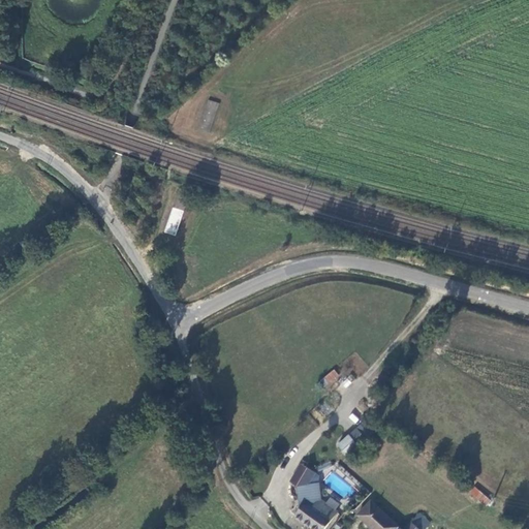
[(208,99),(198,128),(210,132),(219,103),(208,99)]
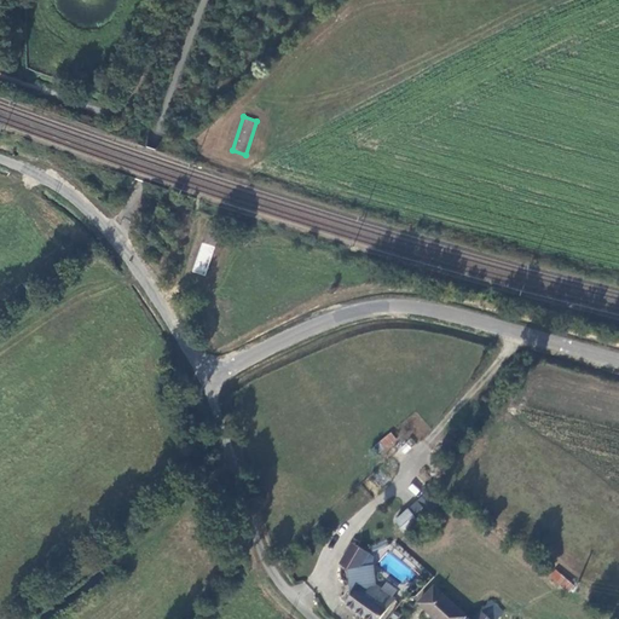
[(224,221),(210,218),(194,271),(207,275),(224,221)]
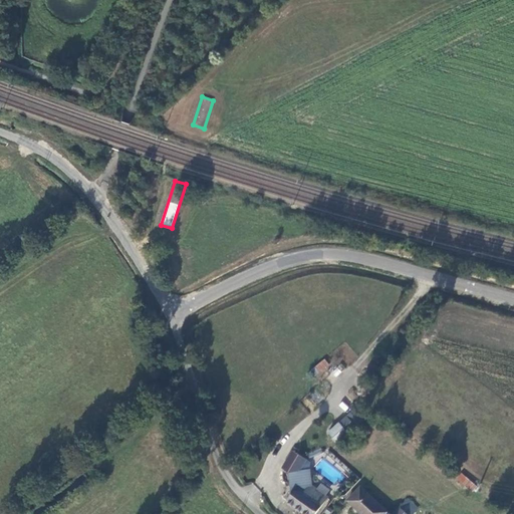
[(311,369),(318,377),(330,365),(324,358),(311,369)]
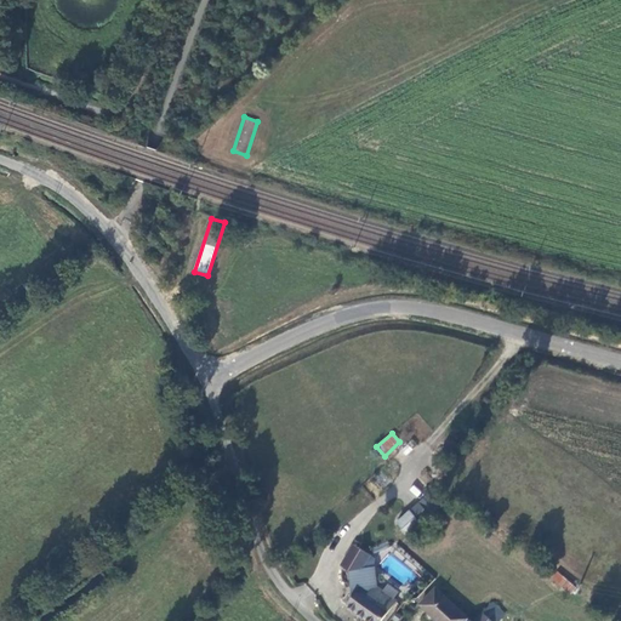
[(420,522),(410,511),(399,522),(409,533),(420,522)]
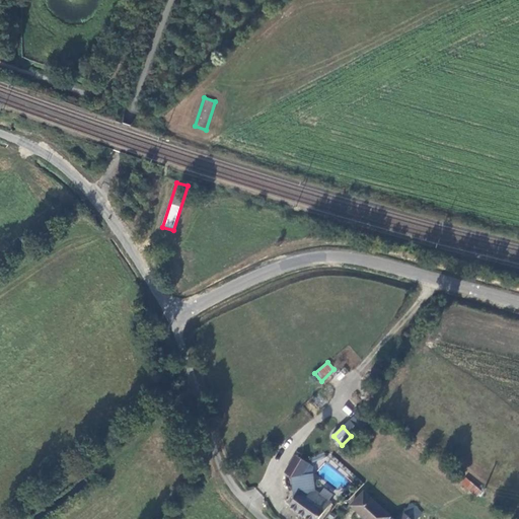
[(316,477),(303,465),(293,476),(306,489),(316,477)]
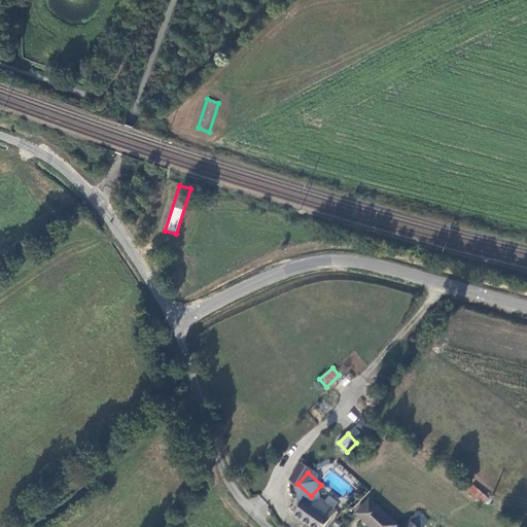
[(472,484),(466,490),(483,505),(489,498),(472,484)]
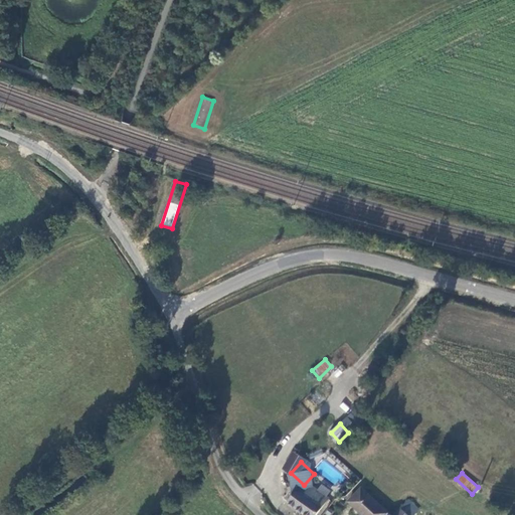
[(307,514),(315,514),(328,497),(311,486),(306,493),(298,488),(288,501),(307,514)]
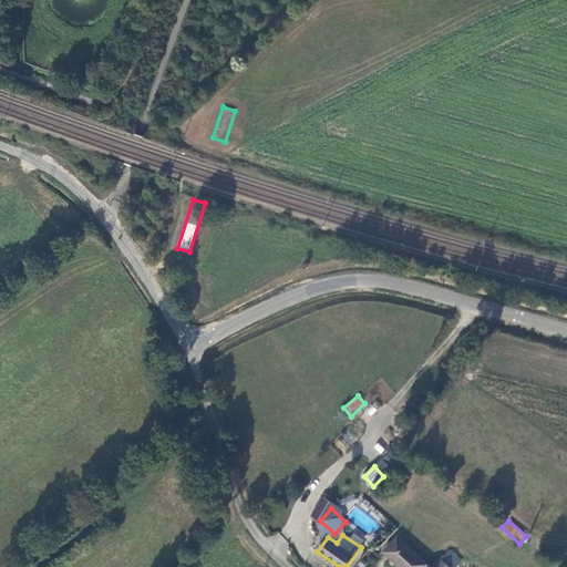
[(425,560),(399,536),(385,550),(404,566),(451,566),(442,557),(433,566),(426,559),(425,560)]
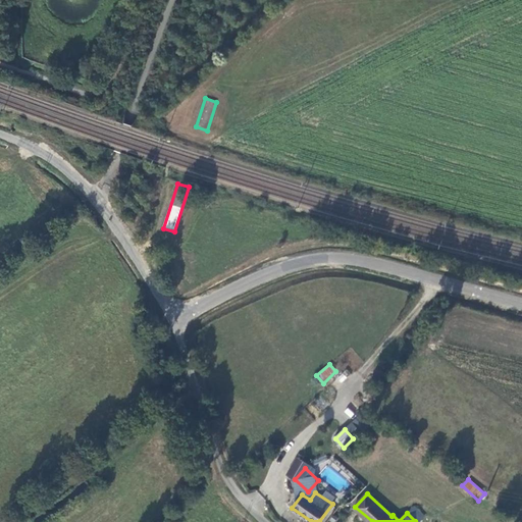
All buildings are outlined.
